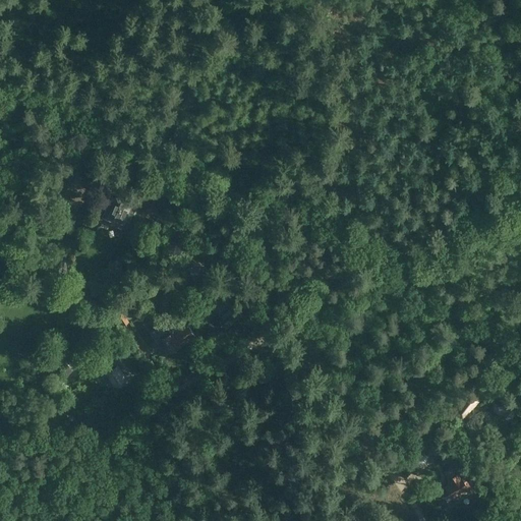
[(67,184),(75,171),(67,166),(58,179),(67,184)]
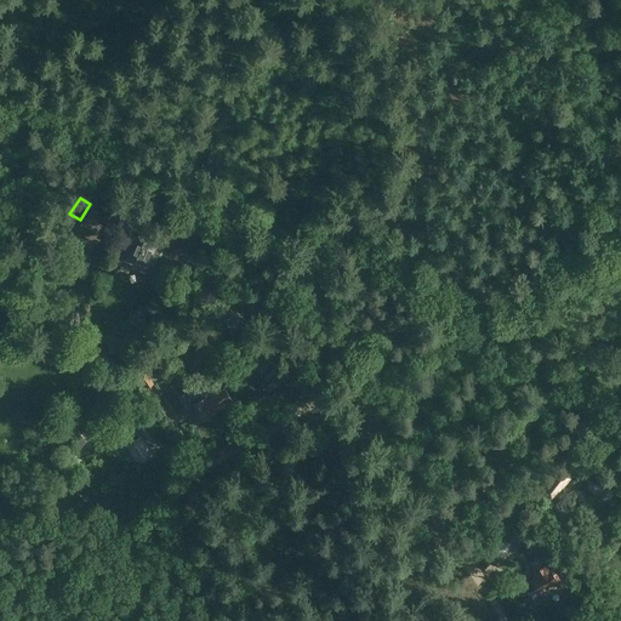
[(132,234),(121,260),(146,269),(148,263),(153,254),(158,256),(161,257),(167,243),(158,239),(140,232),(138,237),(132,234)]
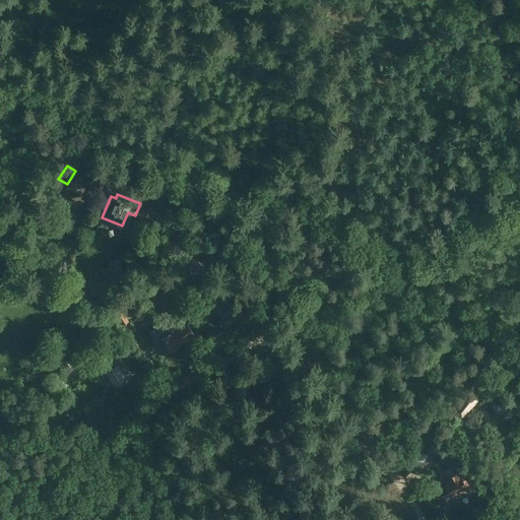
[(157,240),(154,246),(159,249),(163,243),(157,240)]
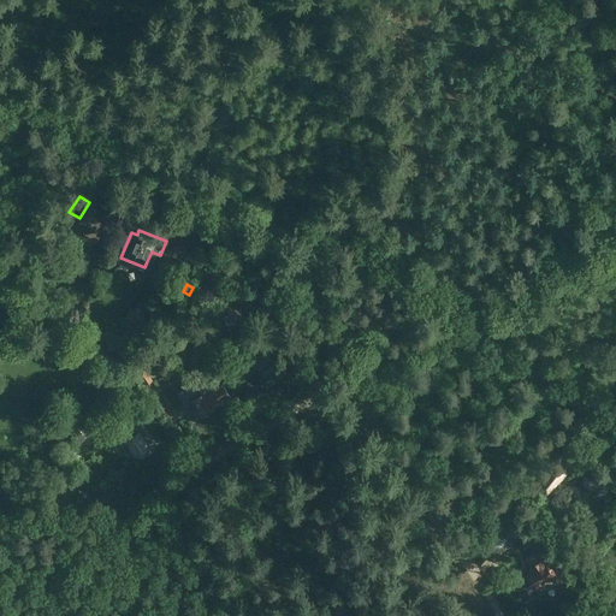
[(219,302),(213,313),(235,325),(241,314),(219,302)]
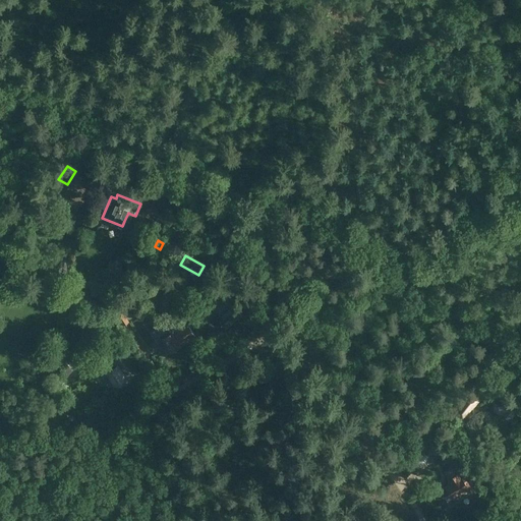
[(8,274),(0,288),(0,289),(0,294),(3,297),(6,292),(7,293),(15,278),(8,274)]
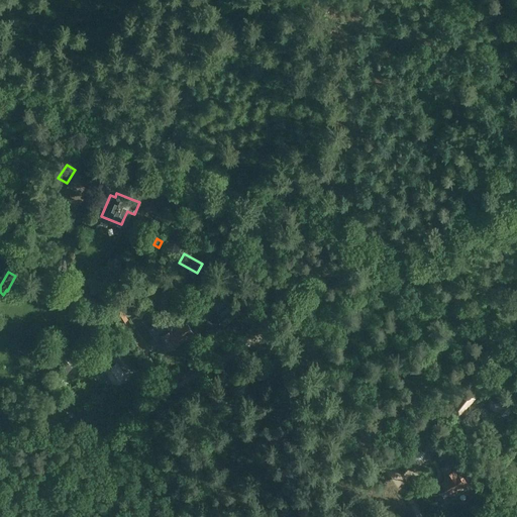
[(121,308),(114,313),(120,323),(128,319),(121,308)]
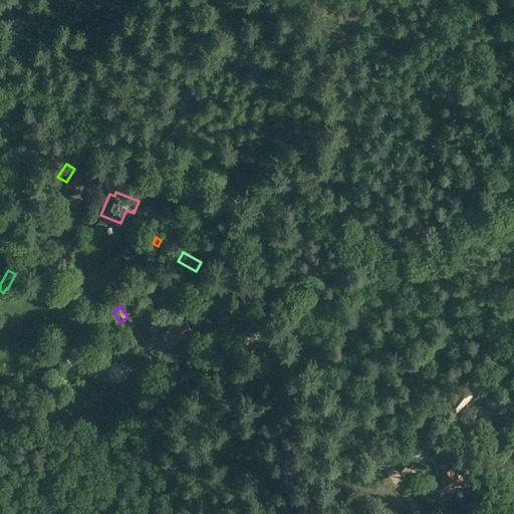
[(154,325),(149,328),(155,338),(160,335),(161,336),(161,335),(168,346),(179,339),(178,338),(192,330),(186,320),(176,326),(171,318),(156,328),(156,327),(154,325)]
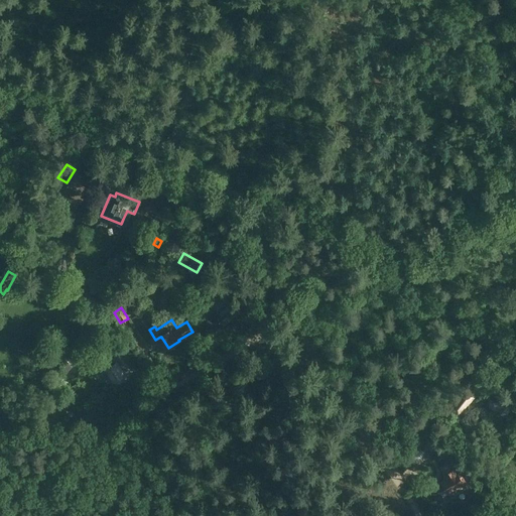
[(127,374),(124,370),(124,369),(127,367),(115,348),(99,358),(103,364),(98,367),(108,383),(113,380),(114,382),(127,374)]
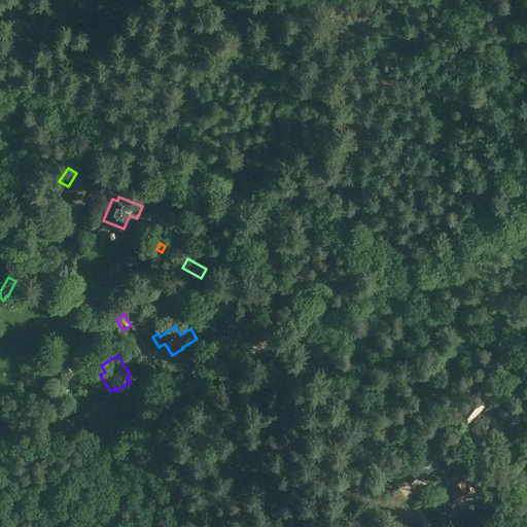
[(475,394),(459,416),(468,423),(477,412),(478,413),(486,402),(475,394)]
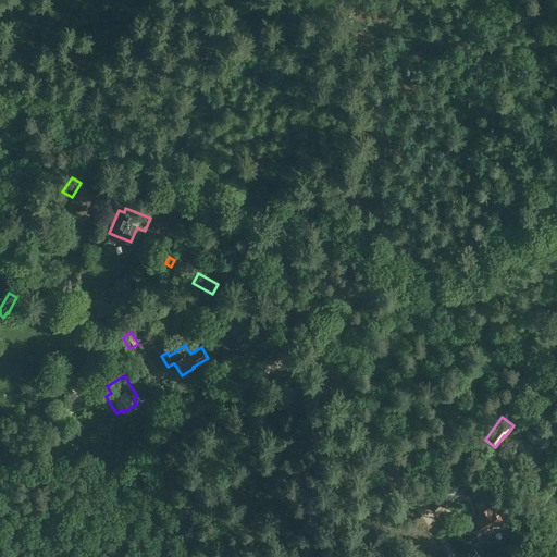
[(537,422),(527,423),(527,424),(527,425),(528,440),(535,440),(546,447),(547,448),(555,436),(555,435),(537,422)]
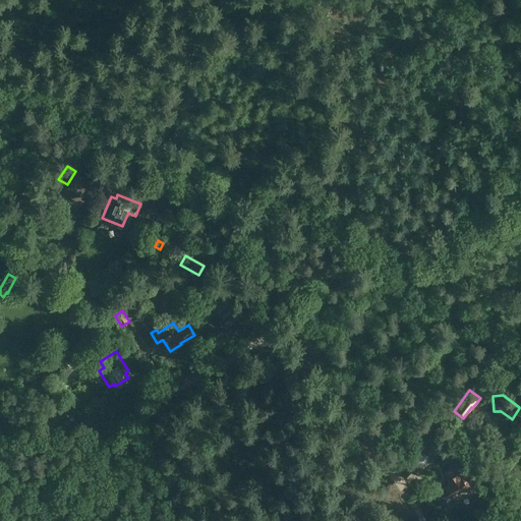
[(0,405),(0,408),(8,424),(17,419),(7,401),(0,405)]
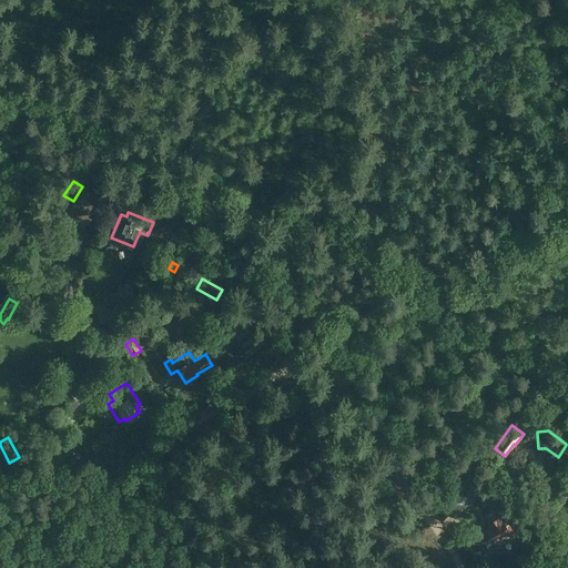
[(474,500),(486,484),(474,474),(462,492),(474,500)]
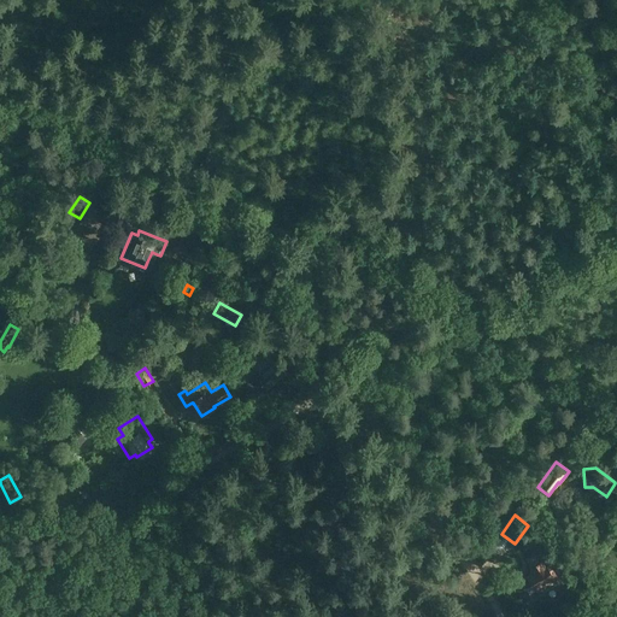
[(535,551),(524,558),(532,568),(530,569),(533,574),(529,576),(540,593),(550,586),(547,582),(553,579),(553,577),(556,575),(552,570),(551,571),(547,566),(544,560),(542,560),(538,553),(535,551)]
